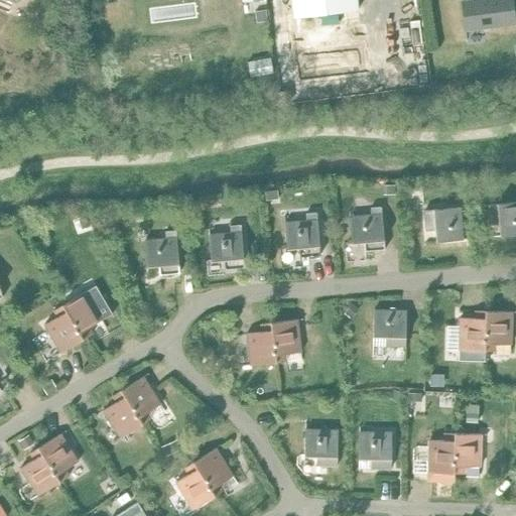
[(356,0),(290,0),(293,16),(358,9),(356,0)]
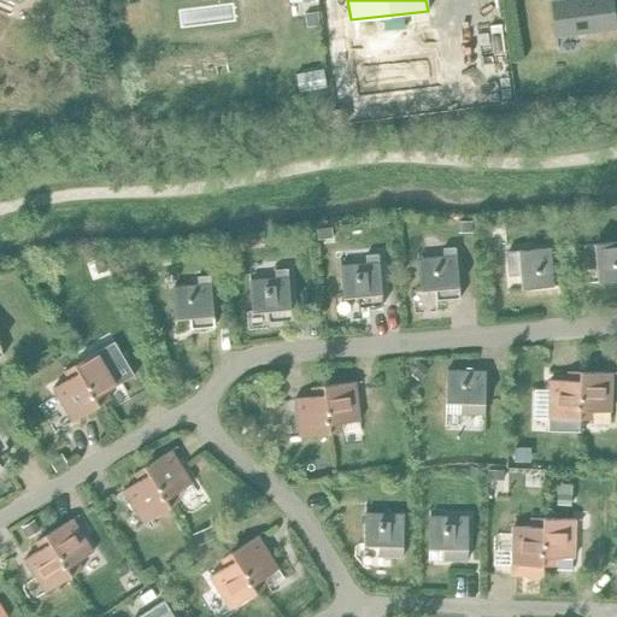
[(611,0),(562,0),(551,1),(556,37),(615,30),(611,0)]
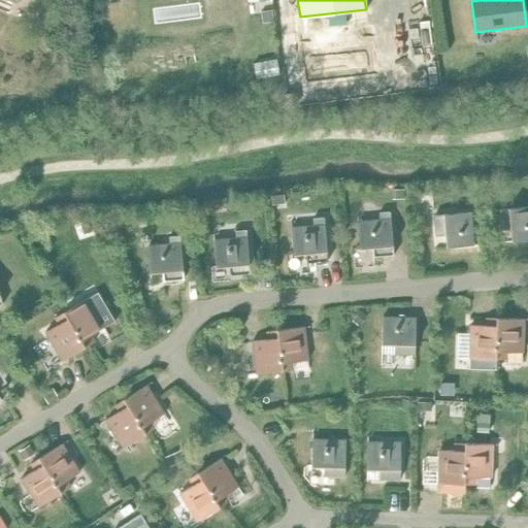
[(276,59),(253,63),(256,79),(279,74),(276,59)]
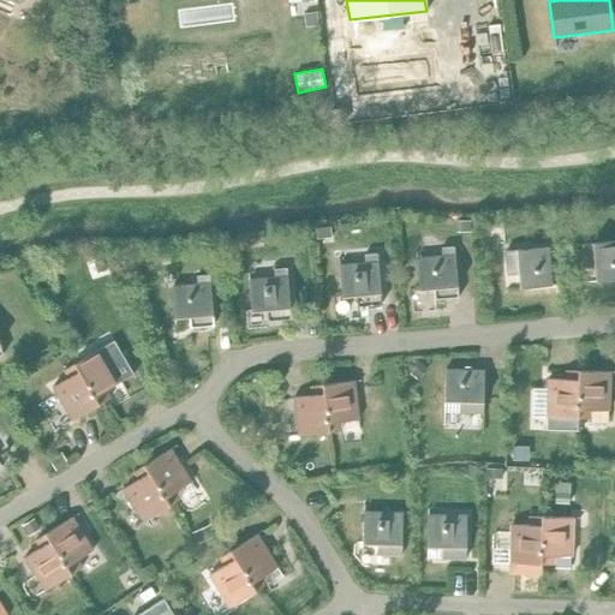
[(470,221),(455,221),(457,233),(470,233),(470,221)]
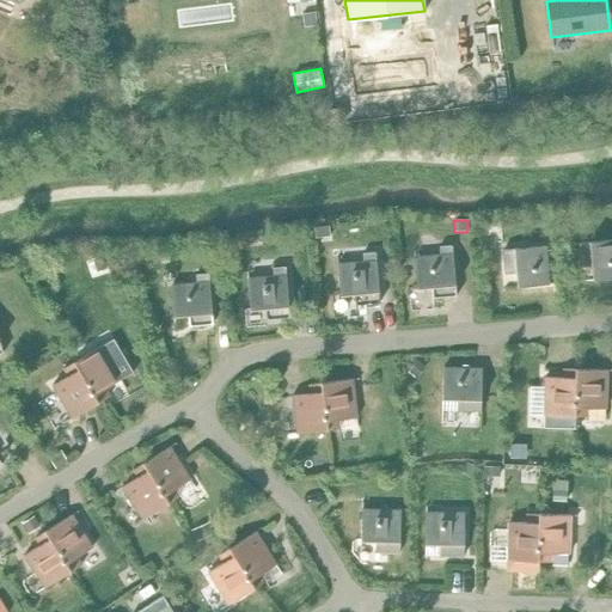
[(329,226),(314,227),(316,238),(330,236),(329,226)]
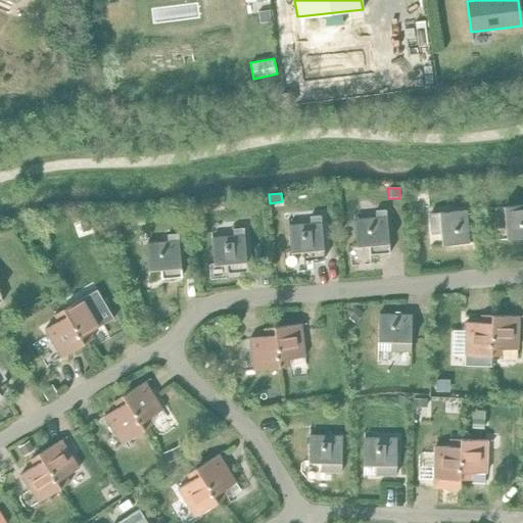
[(522,204),(494,207),(496,228),(506,227),(507,239),(522,237),(522,204)]
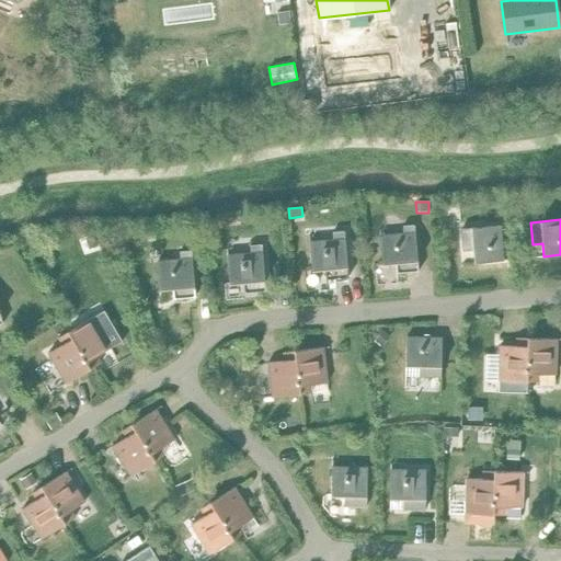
[(403,233),(379,236),(382,264),(396,263),(396,273),(419,271),(414,225),(402,226),(403,233)]
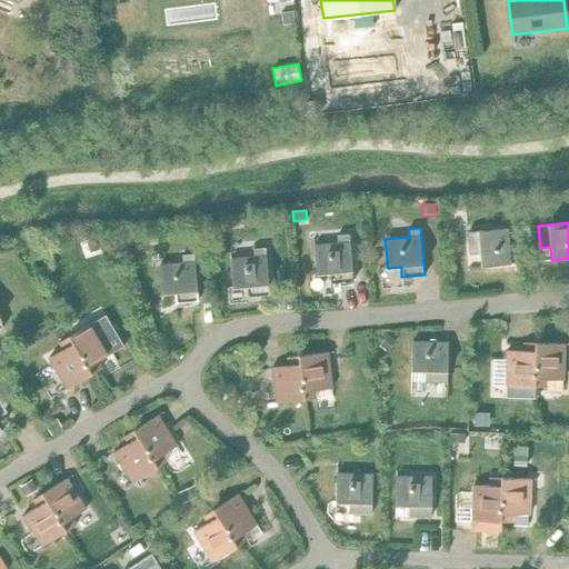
[(507,228),(468,231),(469,255),(480,253),(481,267),(510,265),(507,228)]
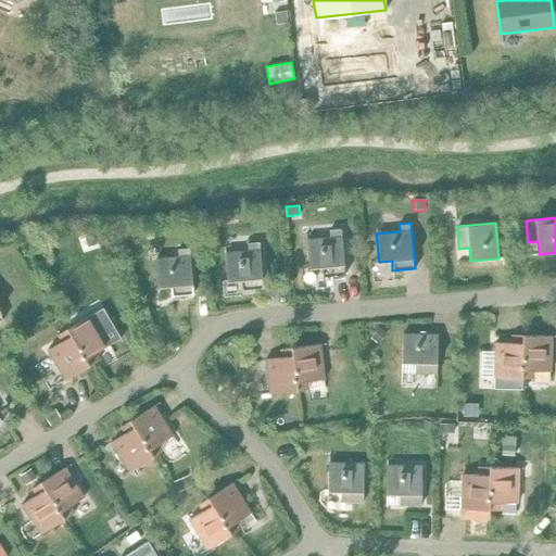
[(330,237),(306,239),(308,268),(321,266),(323,277),(345,275),(341,228),(329,229),(330,237)]
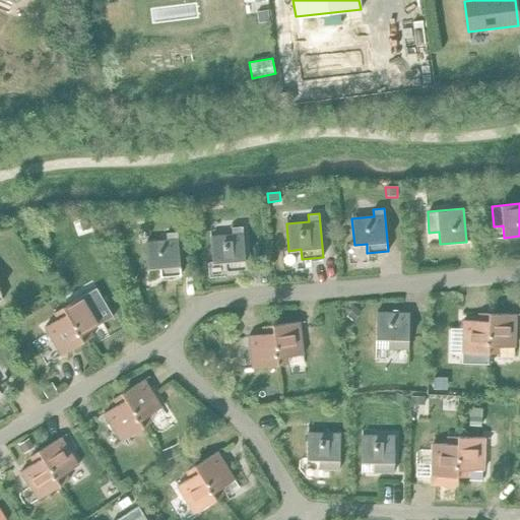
[(117,217),(104,223),(108,232),(121,225),(117,217)]
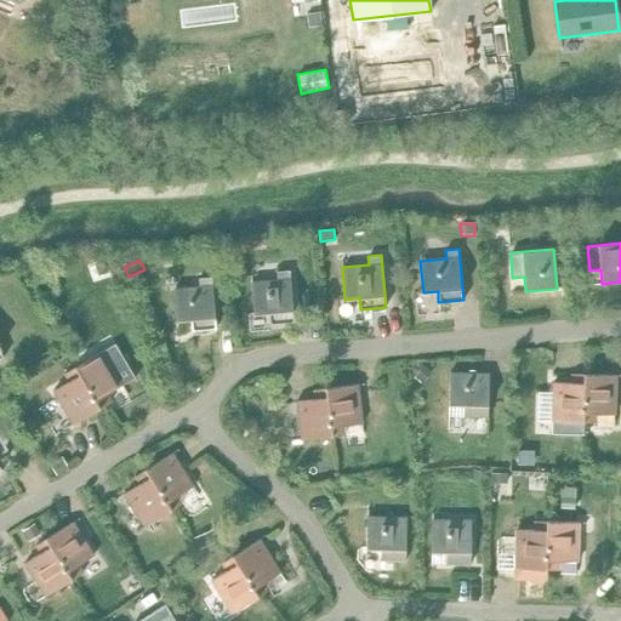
[(278,279),(251,281),(254,314),(268,313),(269,324),(294,322),(290,269),(277,271),(278,279)]
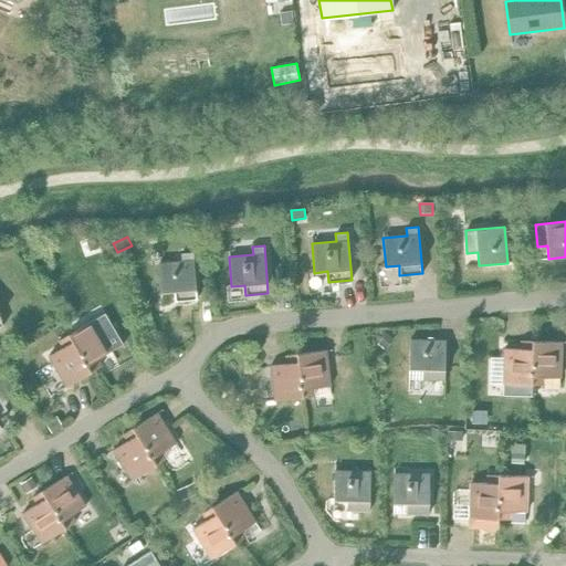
[(181,261),(158,263),(160,292),(174,291),(175,301),(197,300),(192,252),(181,253),(181,261)]
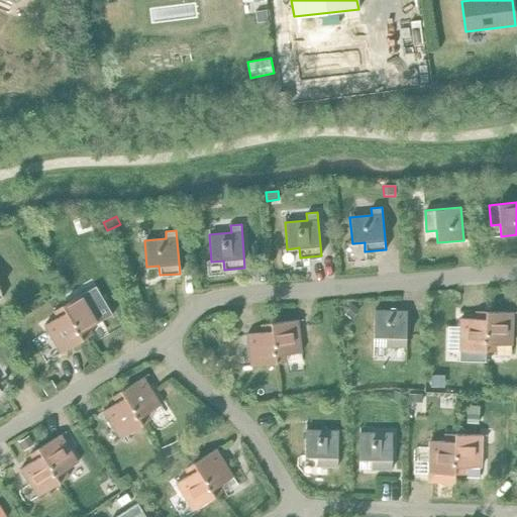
[(96,286),(63,306),(84,339),(93,334),(89,328),(112,314),(96,286)]
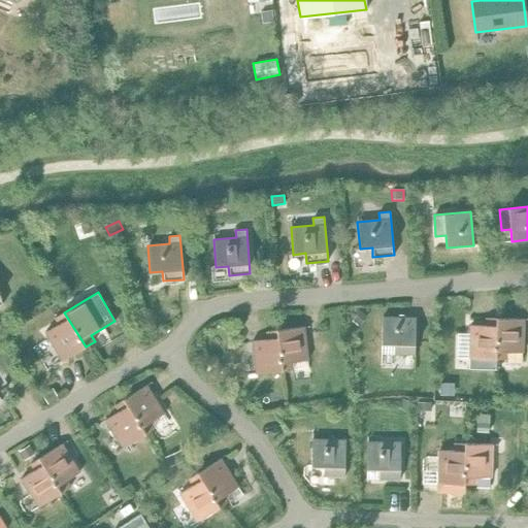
[(361,310),(353,320),(360,325),(367,316),(361,310)]
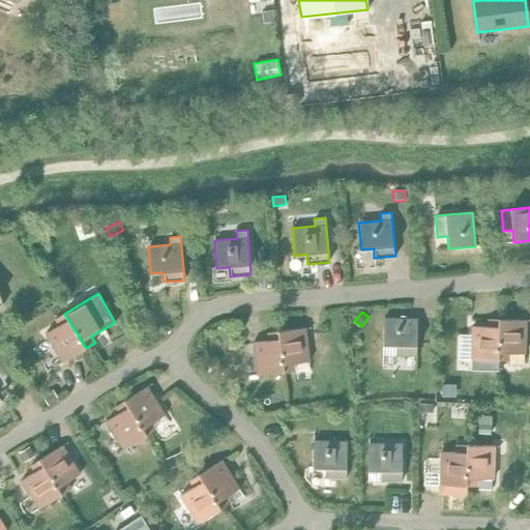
[(86,348),(64,314),(55,319),(59,325),(46,333),(62,362),(86,348)]
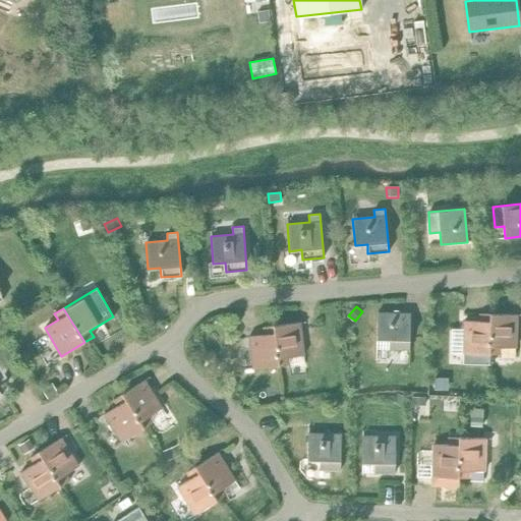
[(378,312),(377,339),(389,340),(389,349),(409,349),(410,313),(378,312)]
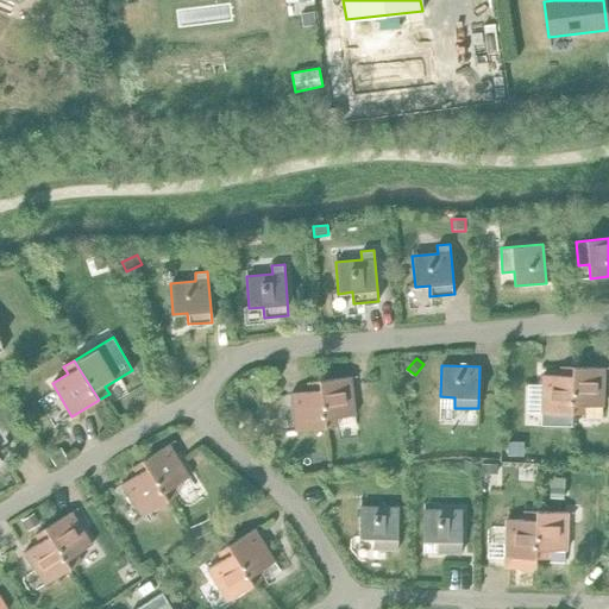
[(541,413),(541,425),(572,426),(572,414),(573,366),(560,366),(560,375),(542,375),(541,413)]
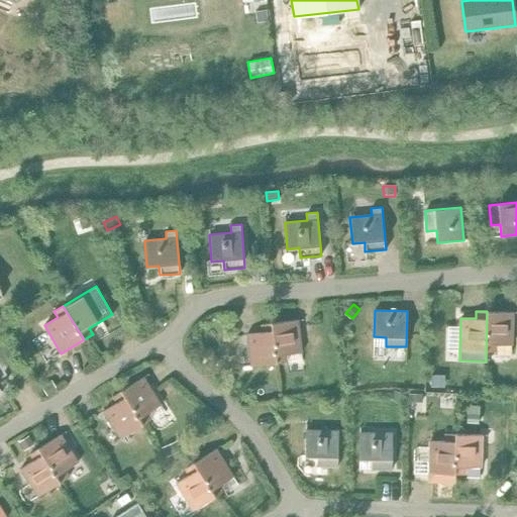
[(487,311),(486,351),(497,351),(497,344),(512,344),(513,312),(487,311)]
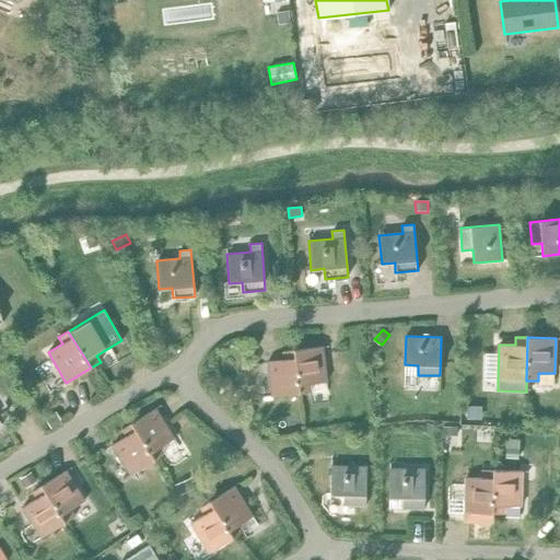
[(322,347),(294,350),(300,393),(311,392),(310,384),(326,382),(322,347)]
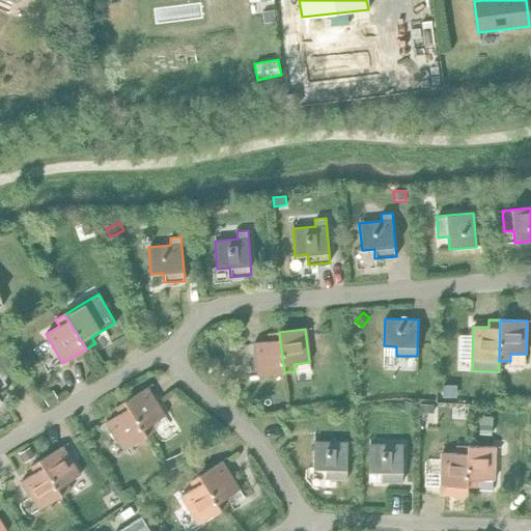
[(284,372),(279,332),(268,333),(269,340),(253,342),(257,375),(284,372)]
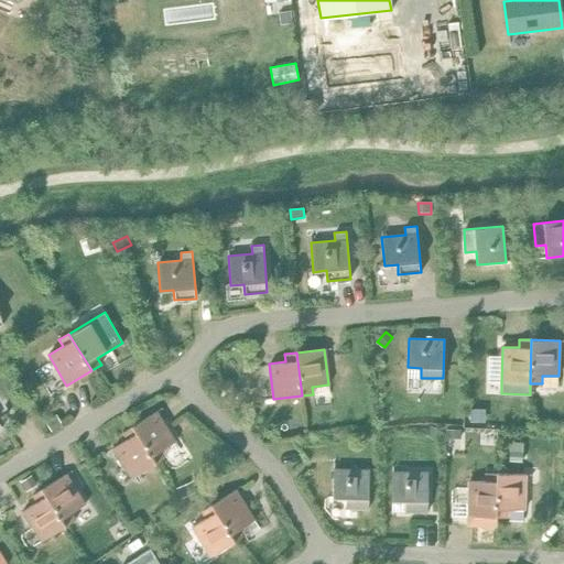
[(156,411),(132,426),(156,463),(165,457),(161,451),(175,442),(156,411)]
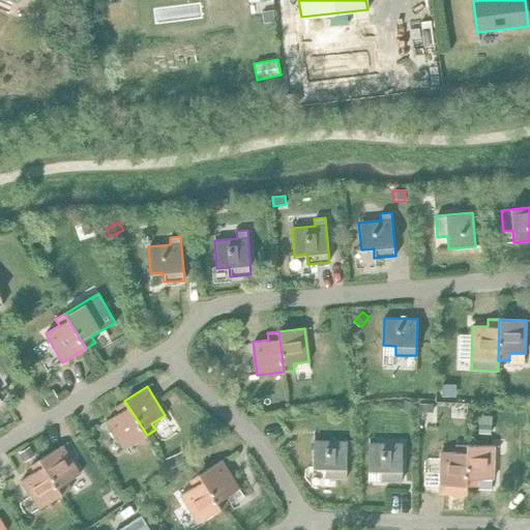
[(53,389),(42,396),(49,405),(59,398),(53,389)]
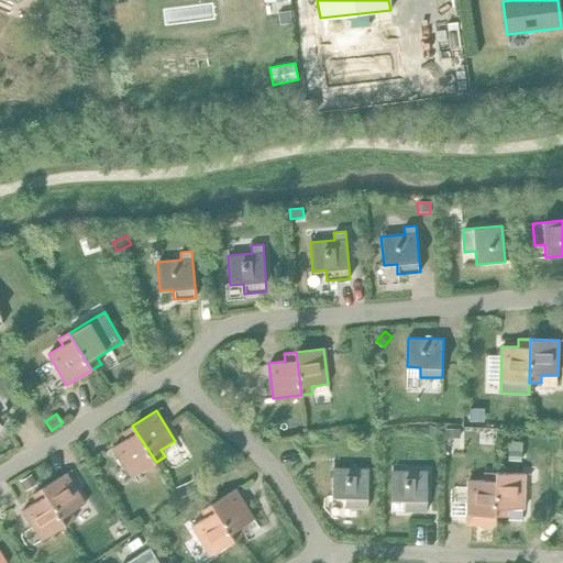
[(156,462),(132,426),(122,432),(127,439),(112,448),(132,477),(156,462)]
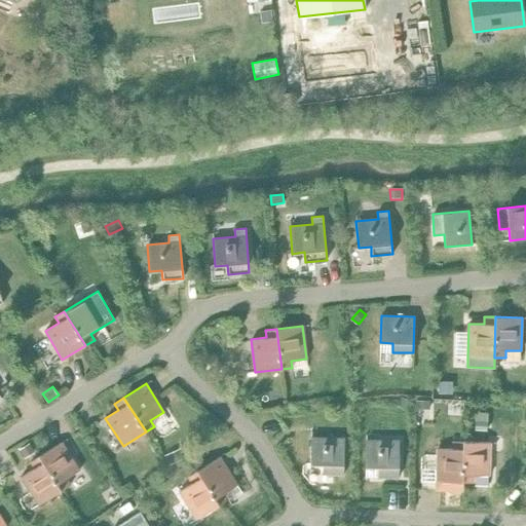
[(401,398),(396,406),(407,412),(412,403),(404,399),(401,398)]
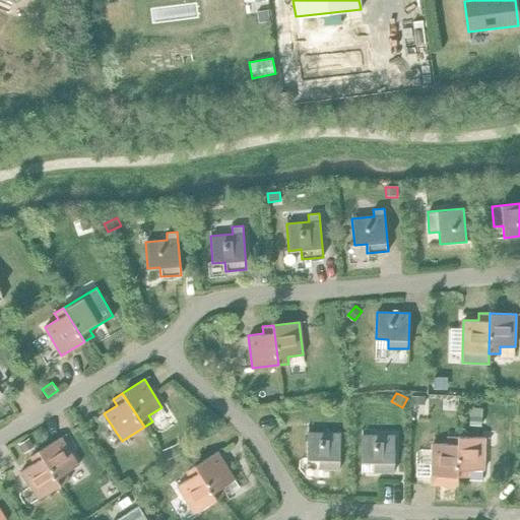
[(410,396),(410,404),(425,404),(425,396),(410,396)]
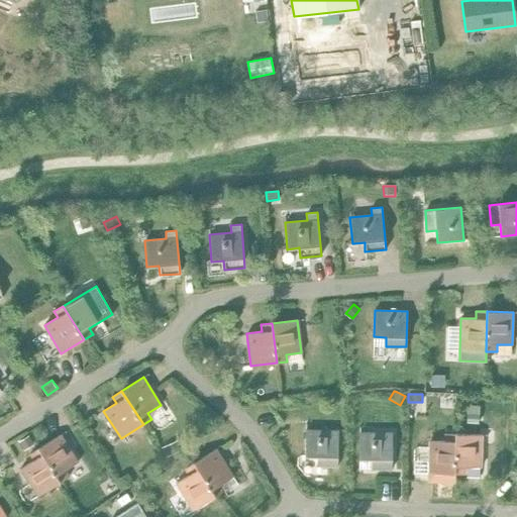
[(467,413),(467,423),(479,423),(479,414),(467,413)]
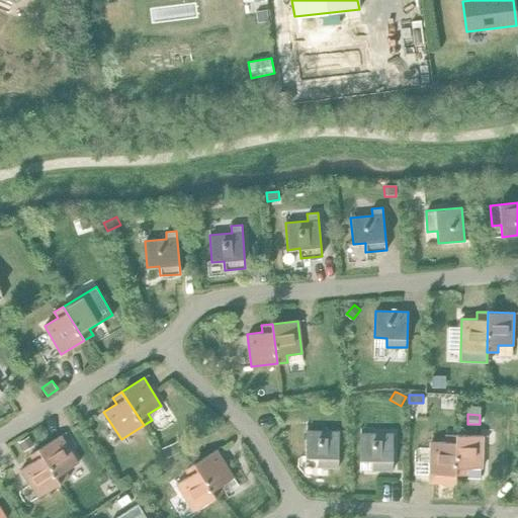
[(307,431),(306,457),(318,457),(318,466),(338,467),(339,432),(307,431)]
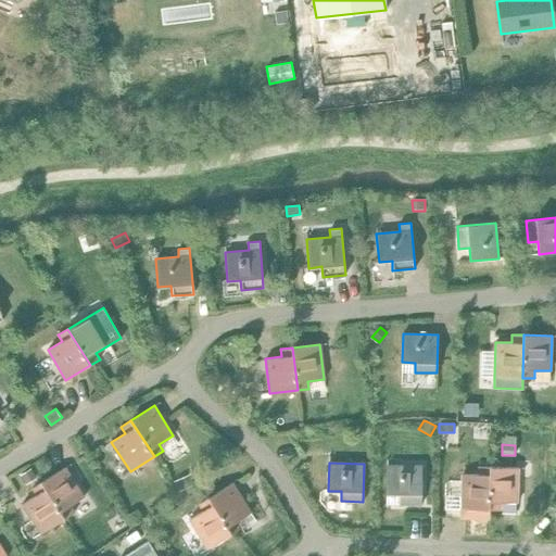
[(387,465),(387,494),(400,494),(400,504),(421,504),(421,465),(387,465)]
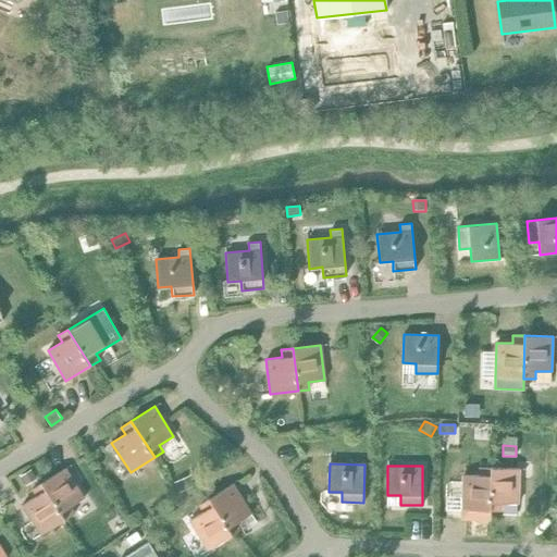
[(490,519),(490,510),(491,468),(480,467),(480,475),(462,474),(461,510),(461,519),(478,519),(478,522),(487,522),(487,519),(490,519)]
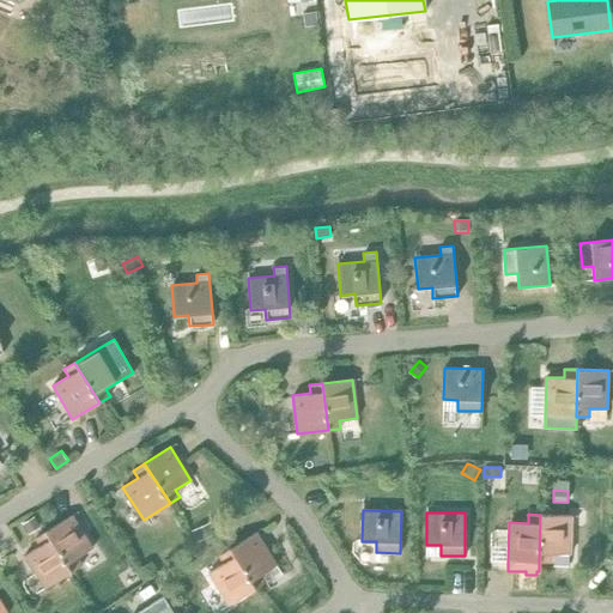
[(72,515),(46,532),(72,571),(82,565),(78,558),(92,547),(72,515)]
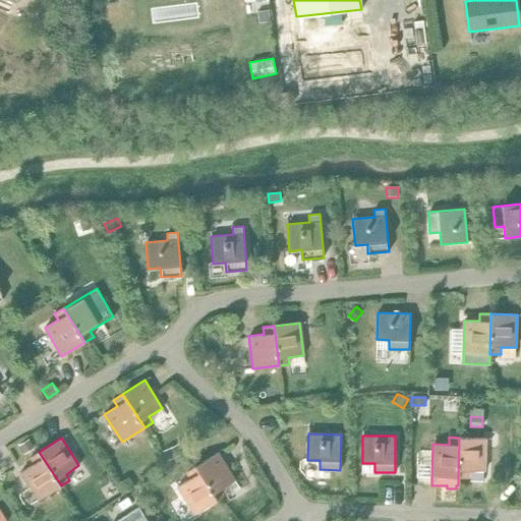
[(485,438),(459,438),(458,477),(469,478),(469,470),(484,471),(485,438)]
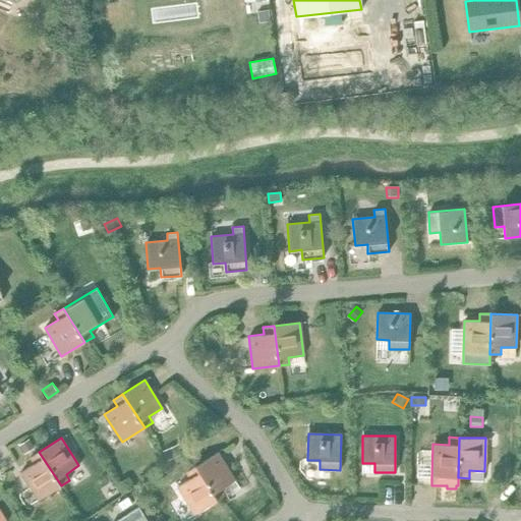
[(177,445),(166,450),(171,460),(181,455),(177,445)]
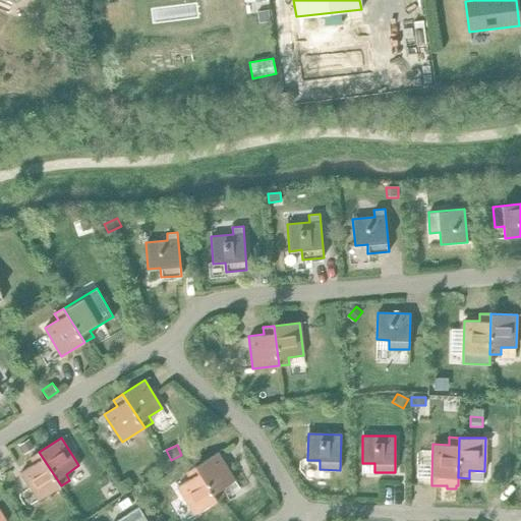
[(61,485),(39,452),(30,458),(34,464),(20,472),(39,500),(61,485)]
